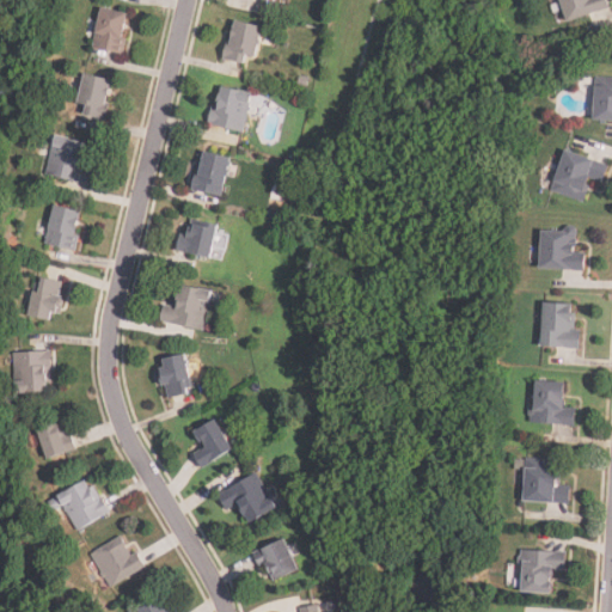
[(560,0),(567,22),(591,16),(594,30),(611,24),(611,16),(607,0),(560,0)]
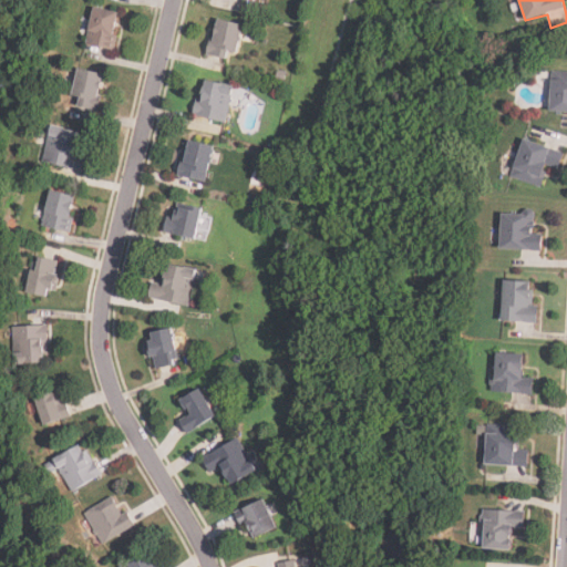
[(86,44),(112,49),(120,12),(94,7),(86,44)]
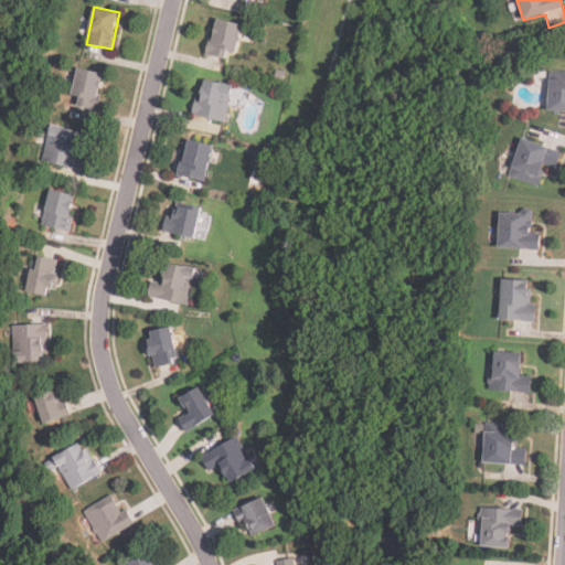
[(235,53),(243,25),(215,18),(206,55),(226,61),(227,52),(235,53)]
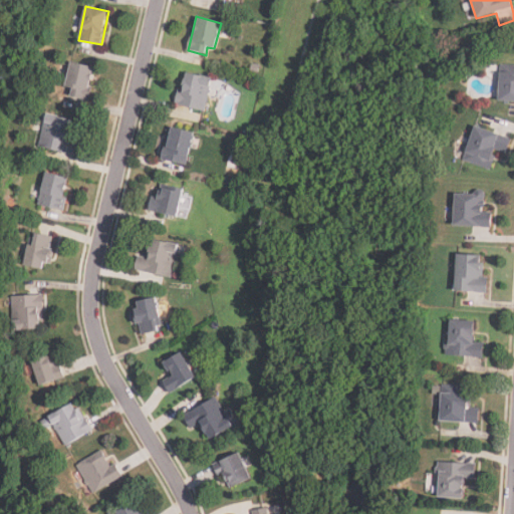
[(86,99),(94,67),(72,62),(64,94),(86,99)]
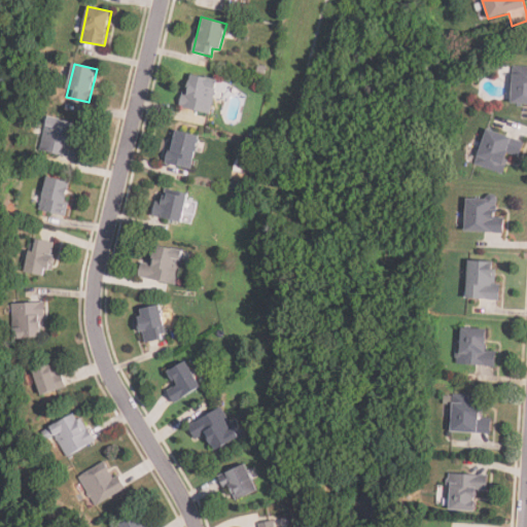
[(526,104),(526,66),(514,66),(512,104),(526,104)]
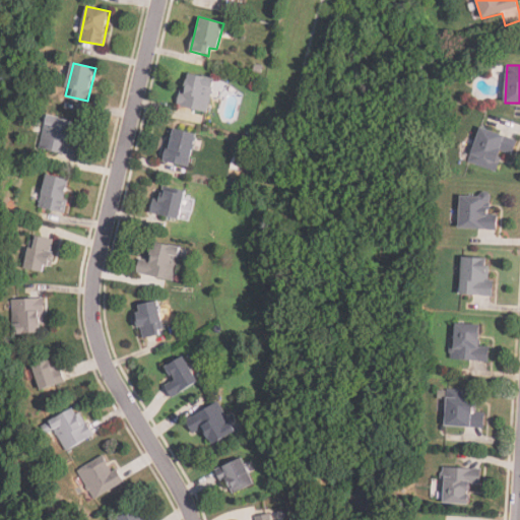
[(11,84),(0,82),(0,77),(2,69),(13,71),(11,84)]
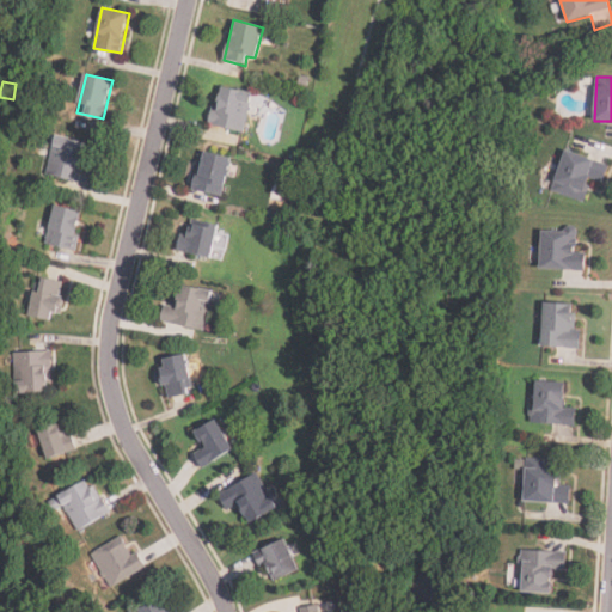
[(252,93),(218,86),(210,124),(244,133),(252,93)]
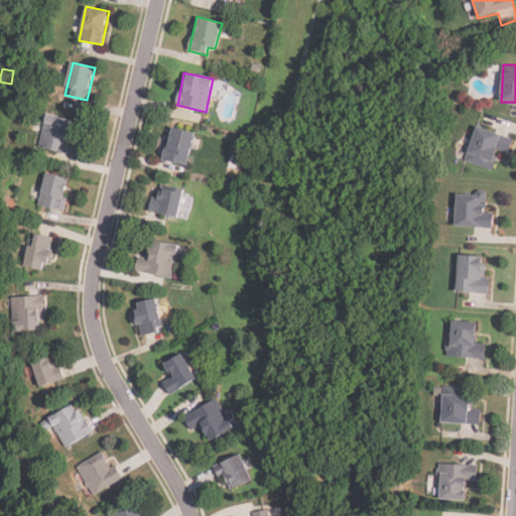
[(38,147),(75,156),(79,141),(69,139),(73,120),(47,114),(38,147)]
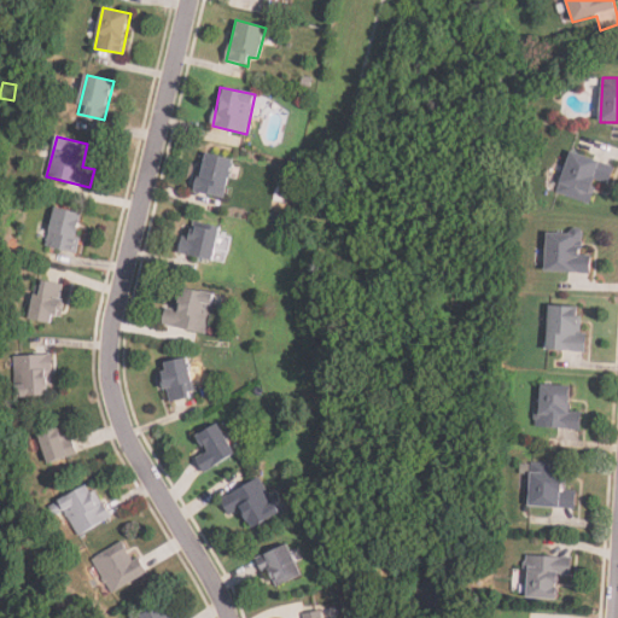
[(225,199),(232,158),(202,152),(193,192),(225,199)]
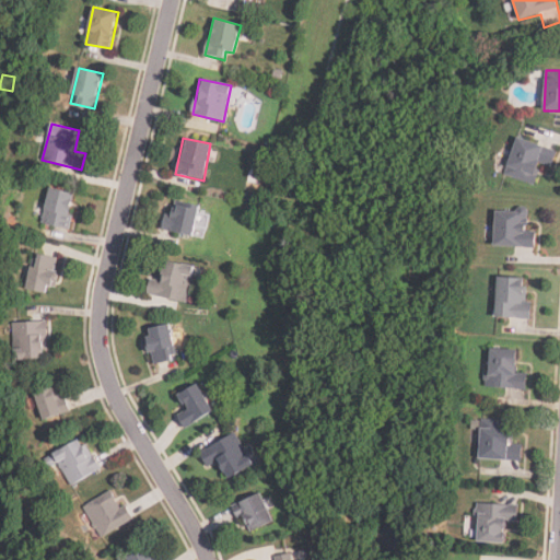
[(557,149),(516,138),(505,176),(535,185),(540,163),(551,166),(557,149)]
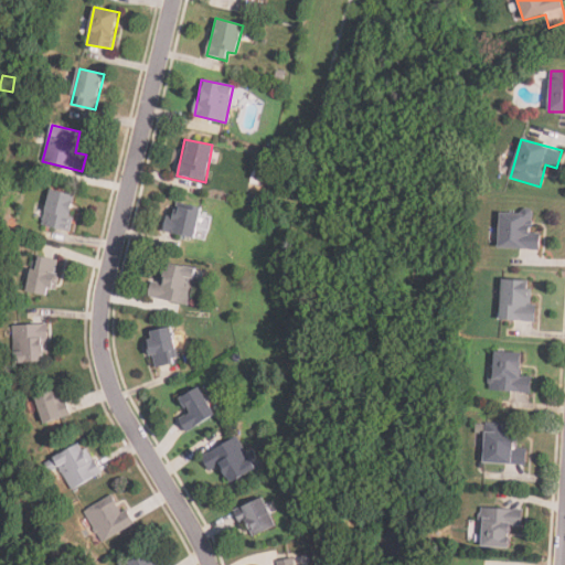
[(41,224),(66,232),(77,198),(52,189),(41,224)]
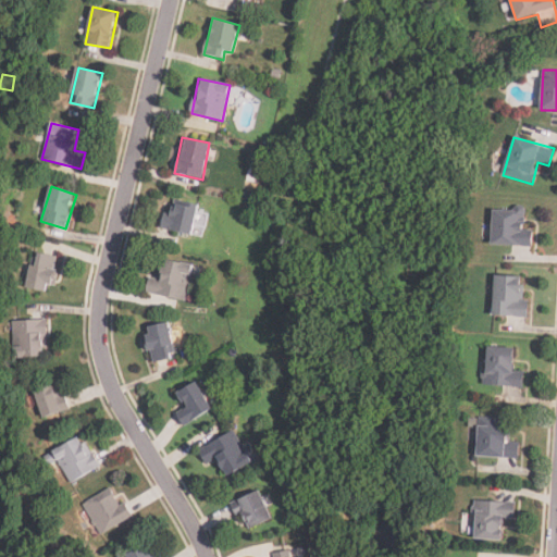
[(161,227),(192,236),(199,207),(175,200),(172,212),(165,210),(161,227)]
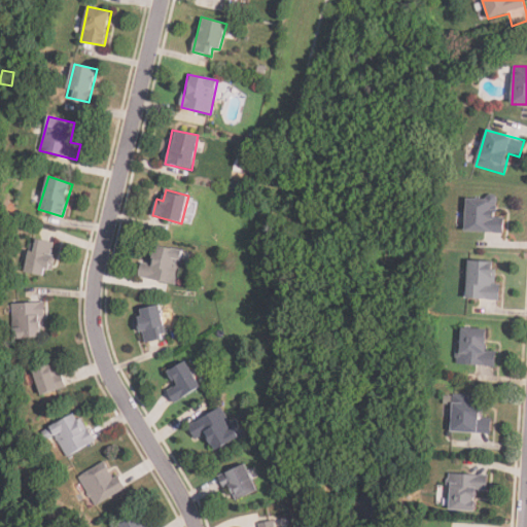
[(466,197),(465,232),(503,233),(503,218),(496,217),(497,198),(466,197)]
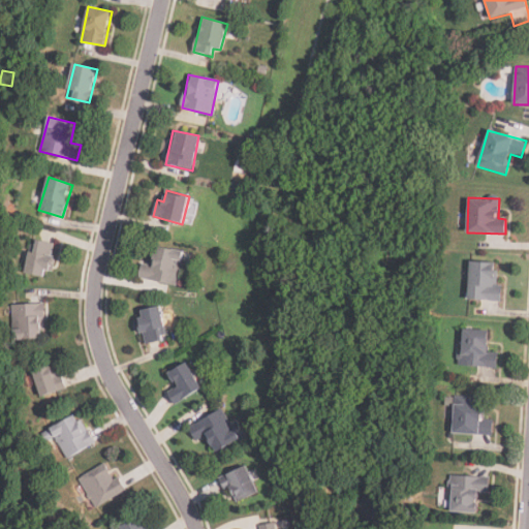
[(54,244),(31,241),(26,275),(49,278),(54,244)]
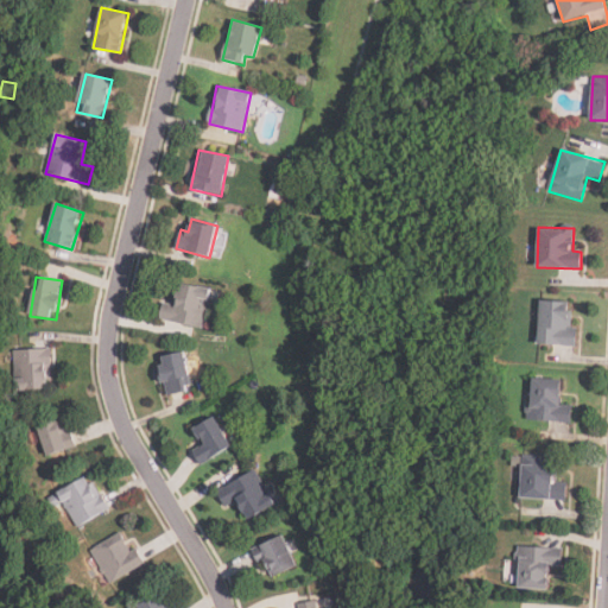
[(159,320),(202,329),(210,290),(179,283),(173,306),(163,304),(159,320)]
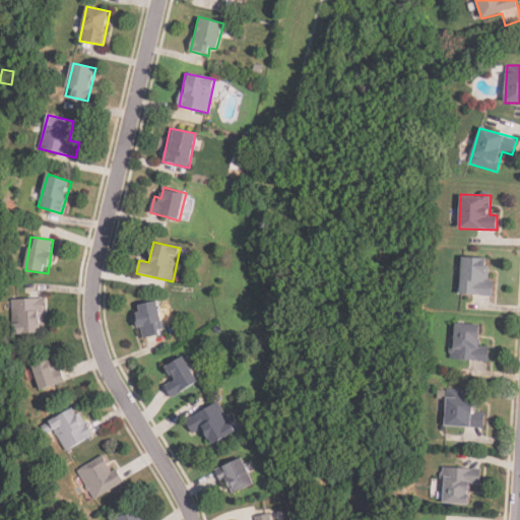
[(494,297),(494,280),(486,279),(488,259),(462,258),(461,296),(494,297)]
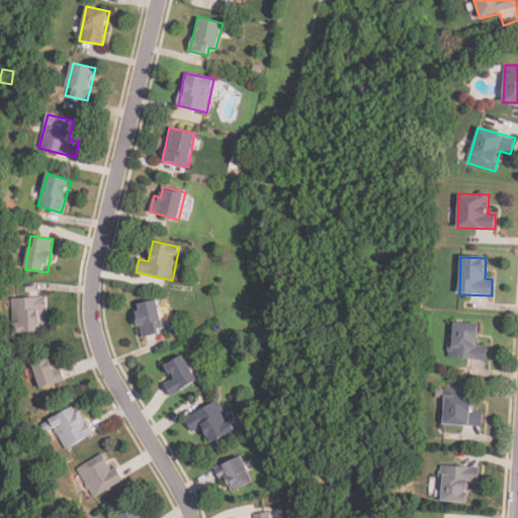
[(12,332),(42,332),(42,298),(12,298),(12,332)]
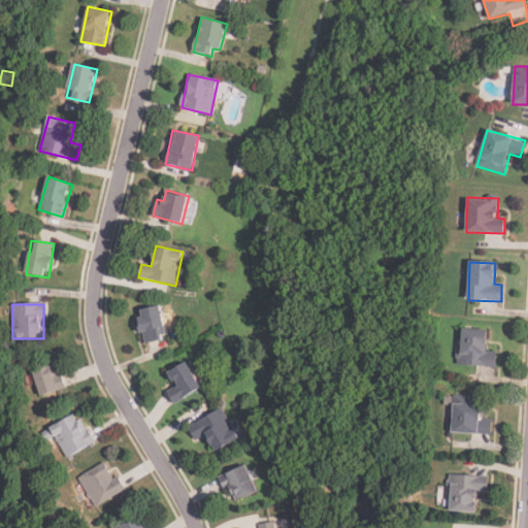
[(165,340),(162,307),(139,309),(142,343),(165,340)]
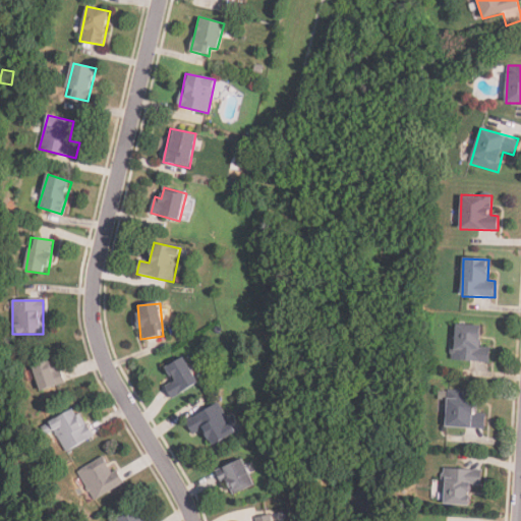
[(480,325),(455,325),(453,360),(489,362),(490,347),(480,347),(480,325)]
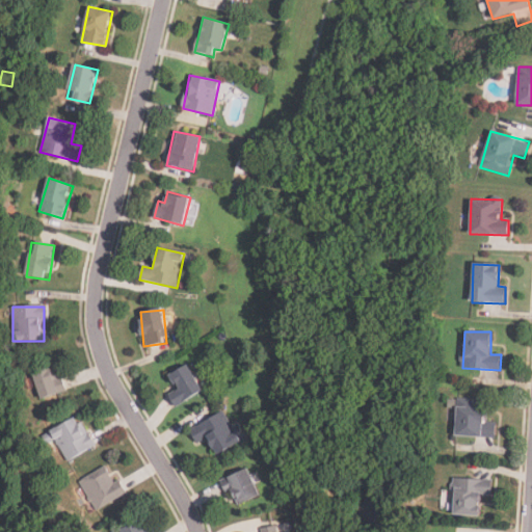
[(177,389),(168,395),(176,407),(203,390),(187,365),(168,376),(177,389)]
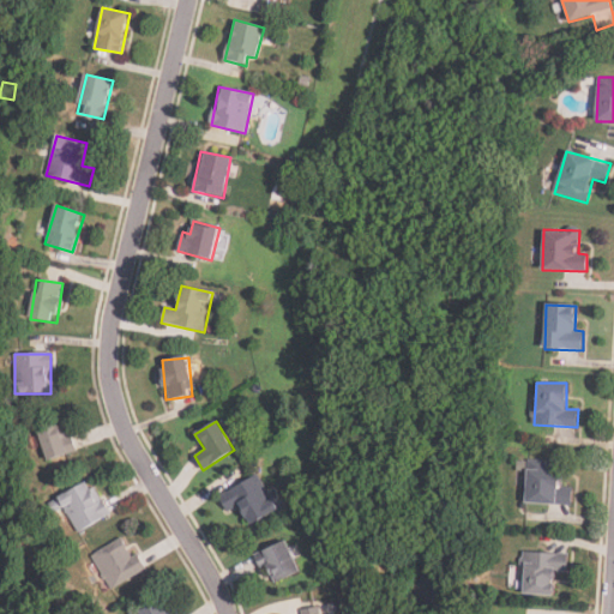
[(73,437),(62,439),(59,422),(38,427),(46,459),(76,452),(73,437)]
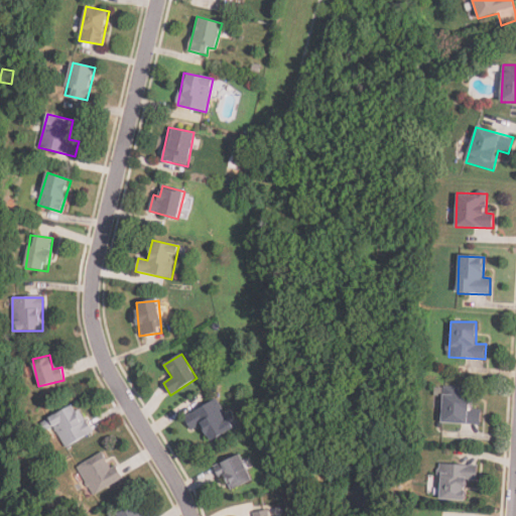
[(481,424),(481,409),(472,409),(473,387),(443,386),(442,423),(481,424)]
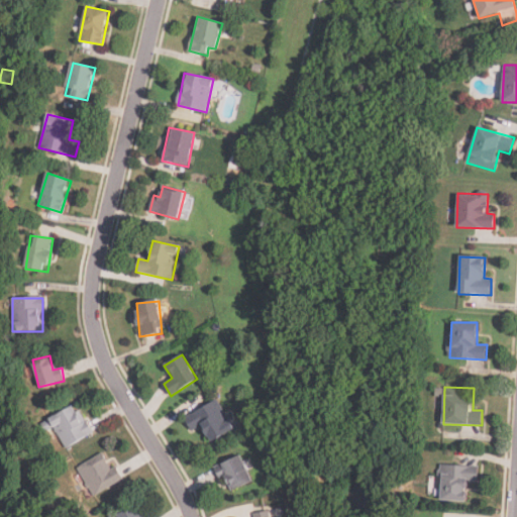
[(211,442),(234,429),(217,399),(184,419),(192,431),(201,426),(211,442)]
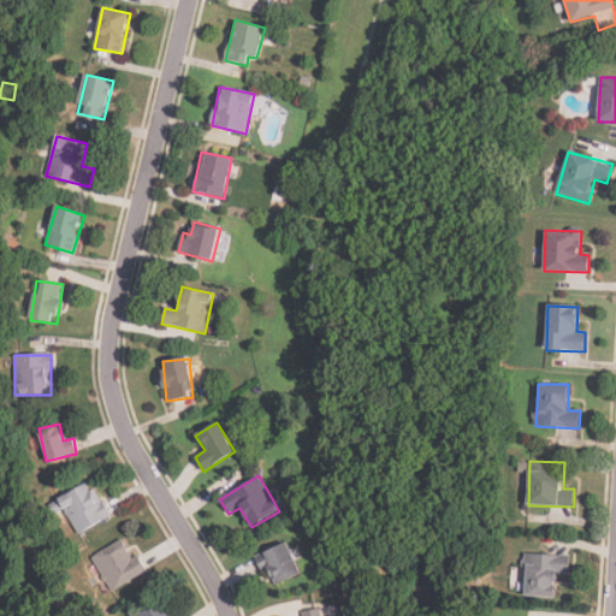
[(58,501),(78,534),(110,516),(89,483),(58,501)]
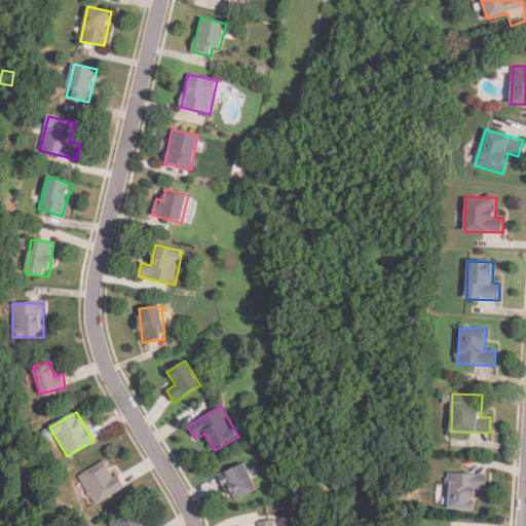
[(79,476),(95,504),(123,490),(108,459),(79,476)]
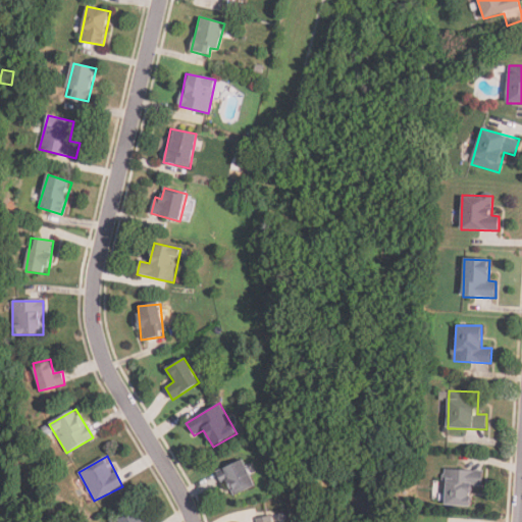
[(223,487),(228,485),(233,497),(255,486),(243,460),(216,472),(223,487)]
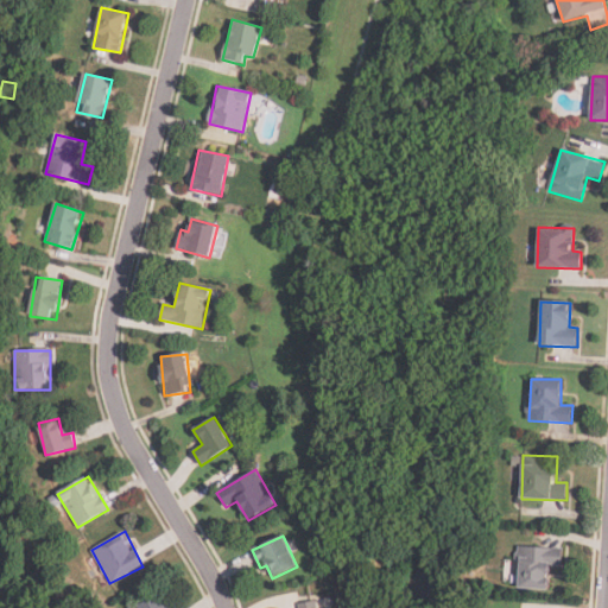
[(519,548),(519,590),(549,590),(549,567),(563,567),(563,548),(519,548)]
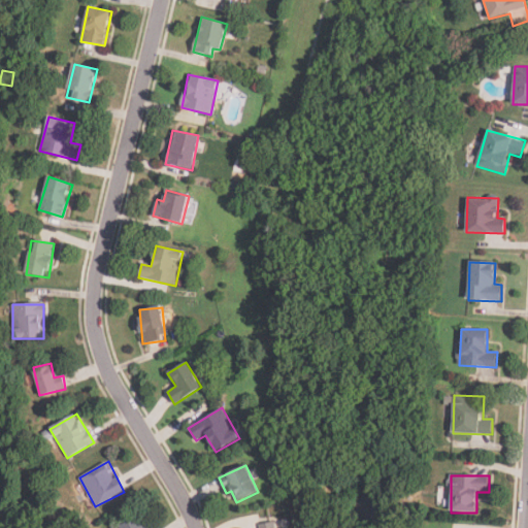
[(120,527),(142,527),(140,519),(120,526),(120,527)]
